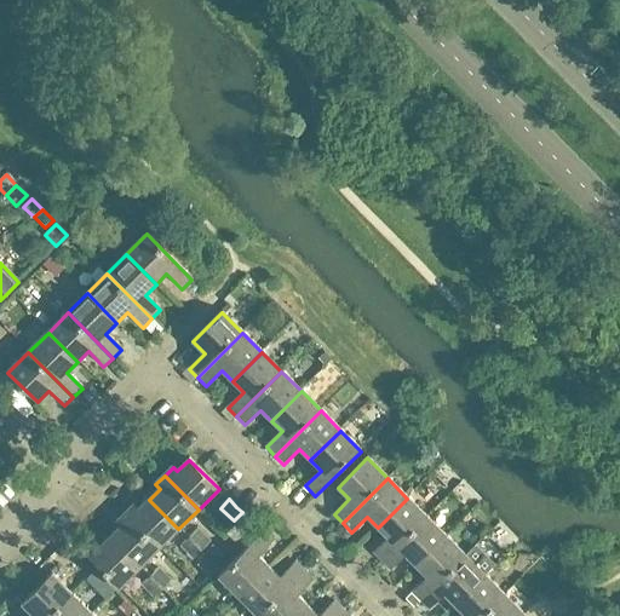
[(382,563),(426,518),(407,499),(378,528),(389,539),(373,554),(382,563)]
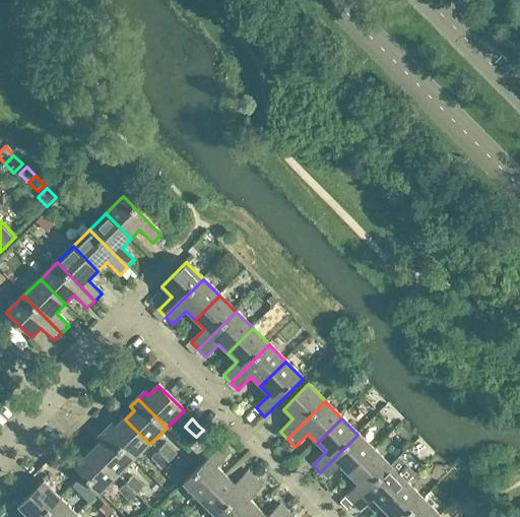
[(149,444),(125,419),(116,428),(112,425),(105,432),(133,460),(149,444)]
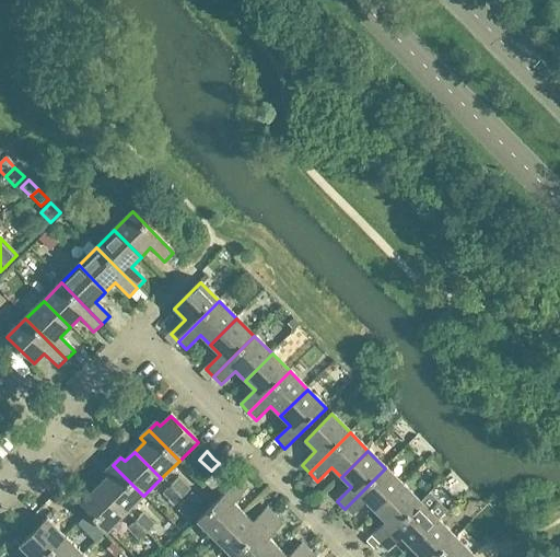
[(143,496),(113,465),(105,473),(108,477),(98,487),(126,513),(143,496)]
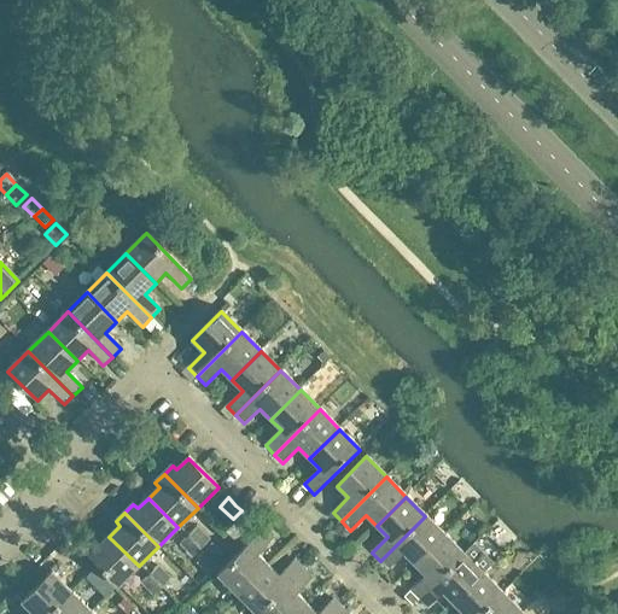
[(415,565),(445,536),(425,516),(380,561),(389,569),(404,554),(415,565)]
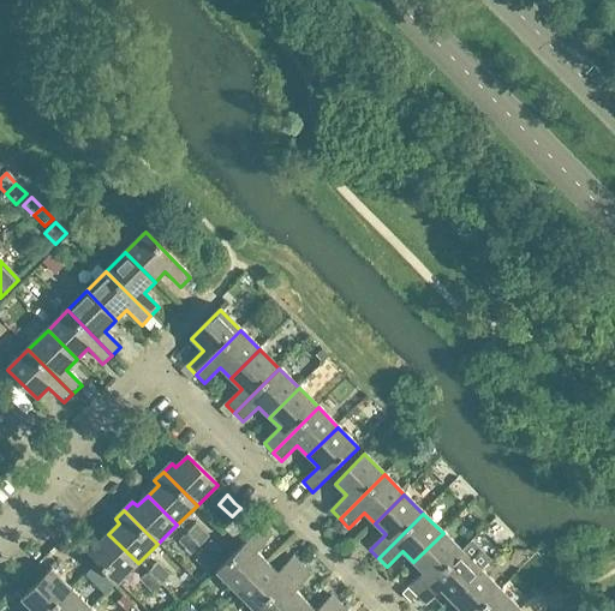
[(233,539),(246,527),(237,519),(225,531),(233,539)]
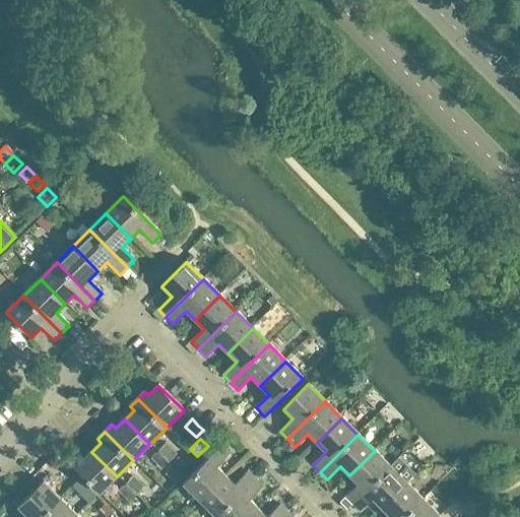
[(166,446),(158,453),(170,463),(177,456),(166,446)]
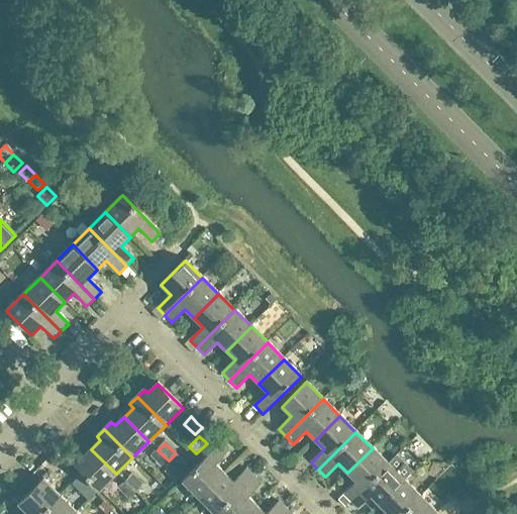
[(199,499),(224,474),(215,466),(228,452),(220,444),(182,482),(199,499)]
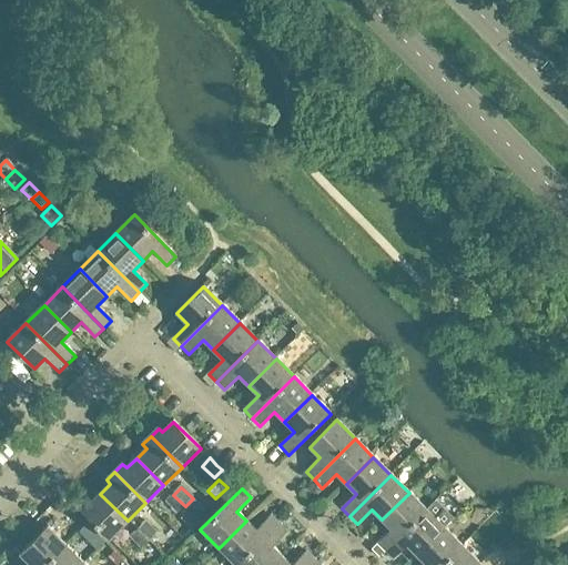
[(385,552),(427,511),(409,493),(382,520),(392,530),(377,544),(385,552)]
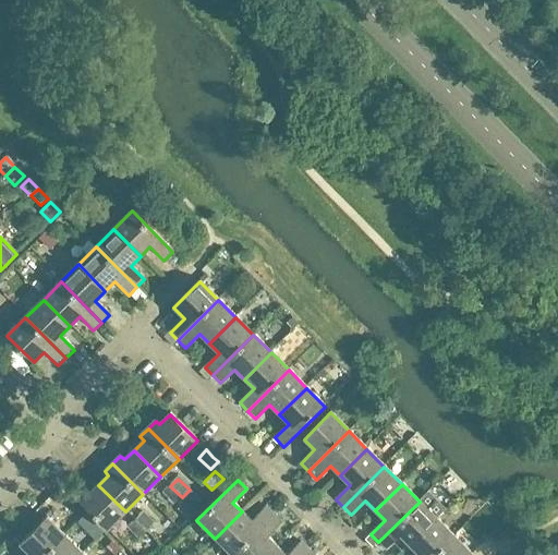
[(125,511),(98,485),(89,495),(85,491),(76,499),(107,530),(125,511)]
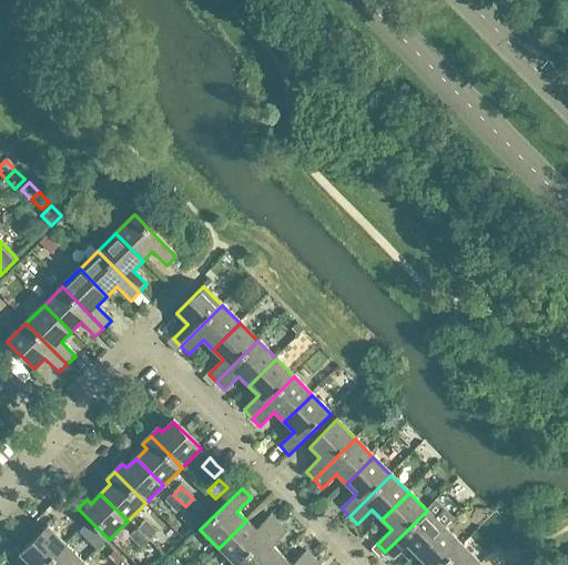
[(178,514),(185,506),(173,495),(165,502),(178,514)]
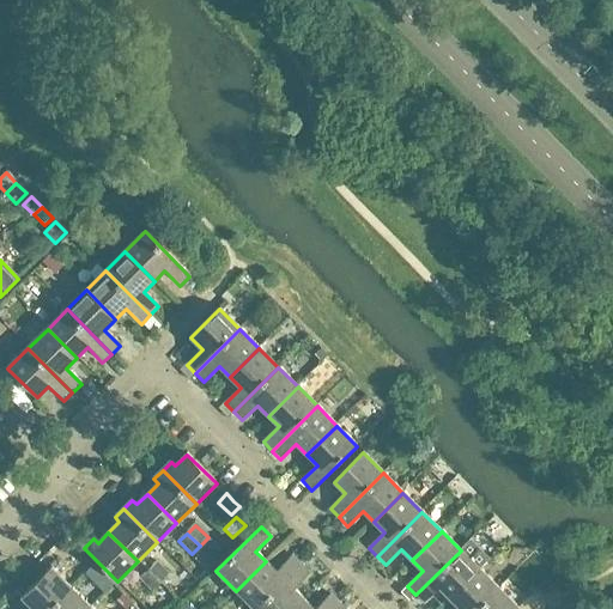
[(210,540),(202,547),(213,558),(220,550),(210,540)]
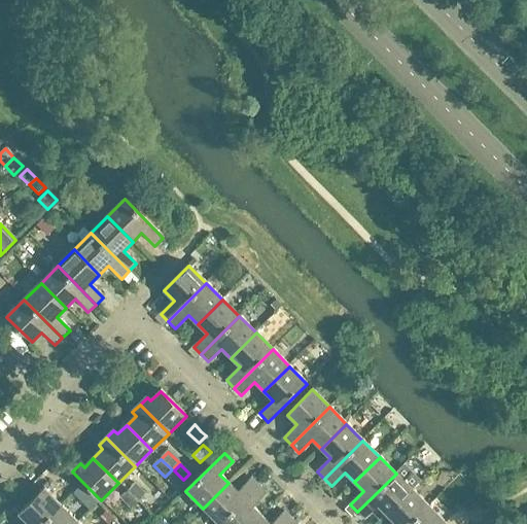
[(387,516),(413,490),(396,474),(357,512),(365,519),(378,507),(387,516)]
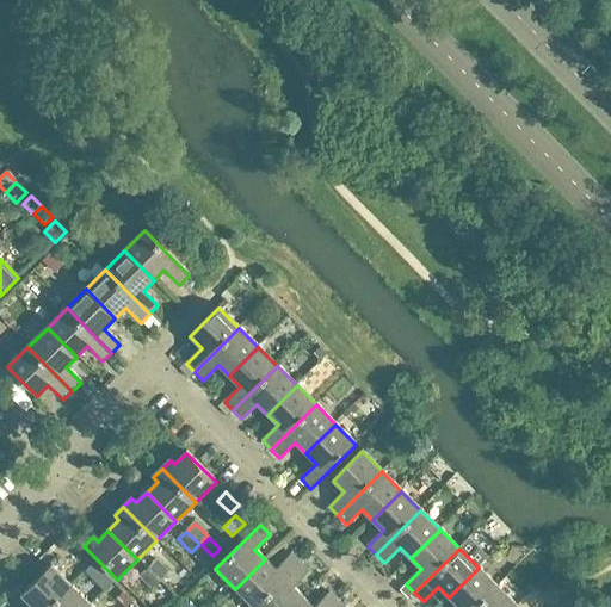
[(257,606),(300,564),(291,556),(276,570),(265,559),(235,589),(252,606),(257,606)]
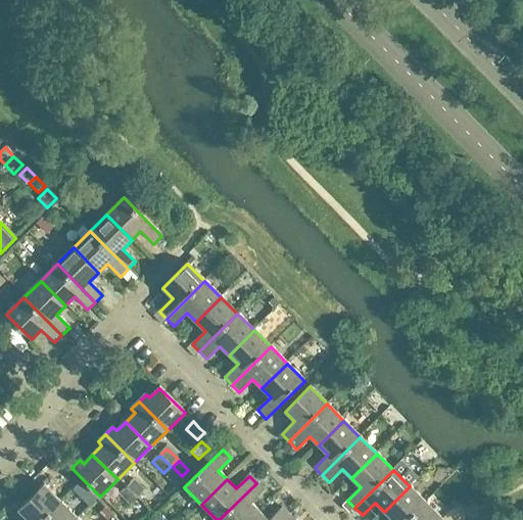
[(133,481),(127,488),(137,500),(144,492),(133,481)]
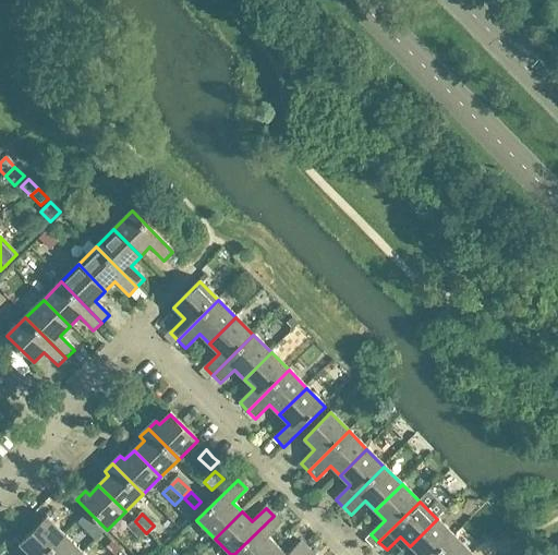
[(79,522),(89,533),(96,526),(85,515),(79,522)]
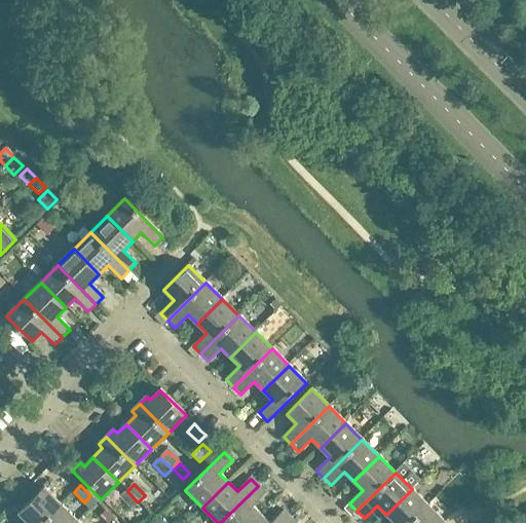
[(254,522),(261,516),(252,507),(265,493),(258,486),(221,522),(254,522)]
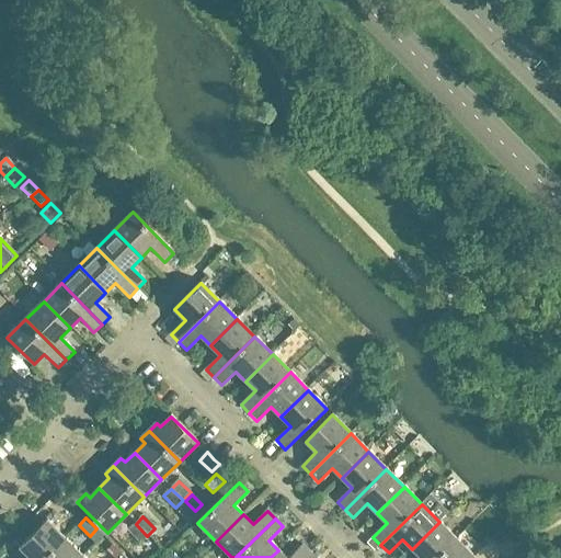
[(45,557),(65,539),(47,521),(20,547),(30,557),(45,557)]
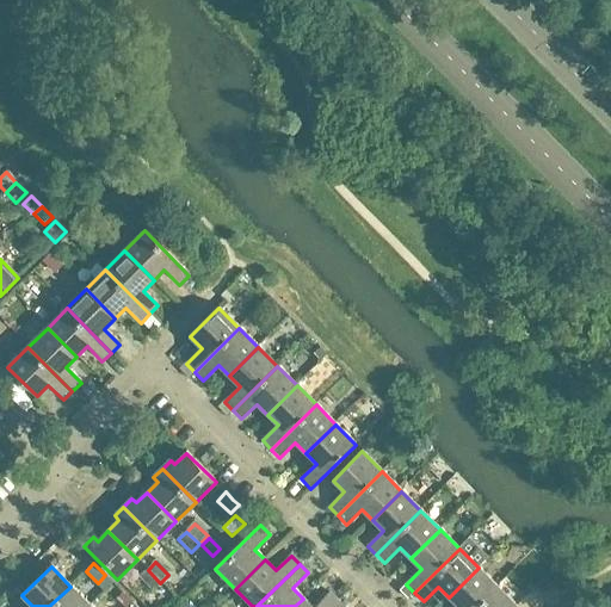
[(477,606),(498,587),(479,568),(449,598),(458,606),(477,606)]
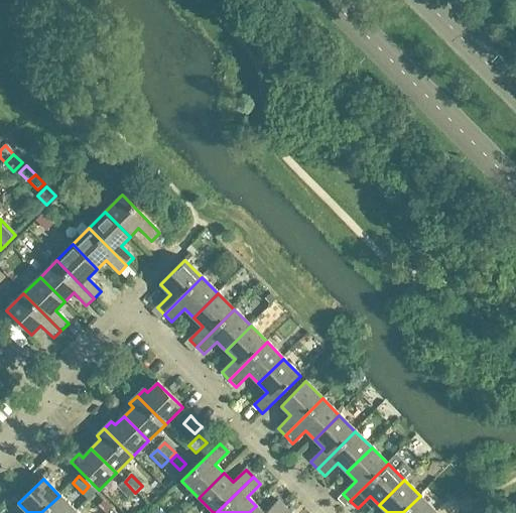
[(129,499),(135,493),(125,482),(118,489),(129,499)]
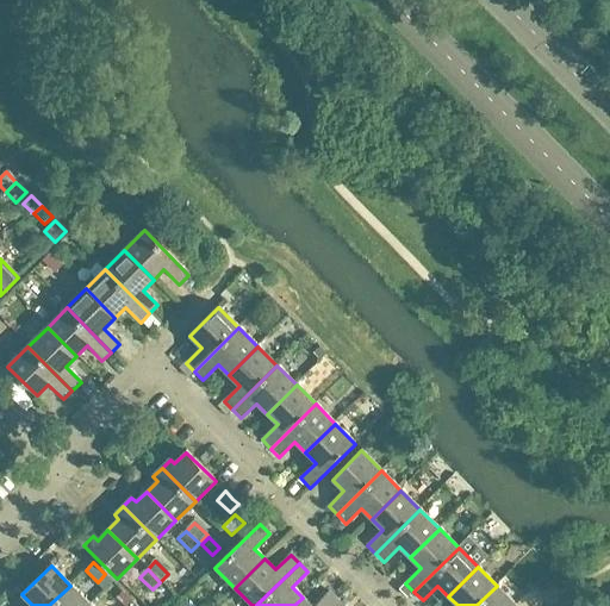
[(406,600),(414,592),(405,583),(398,591),(406,600)]
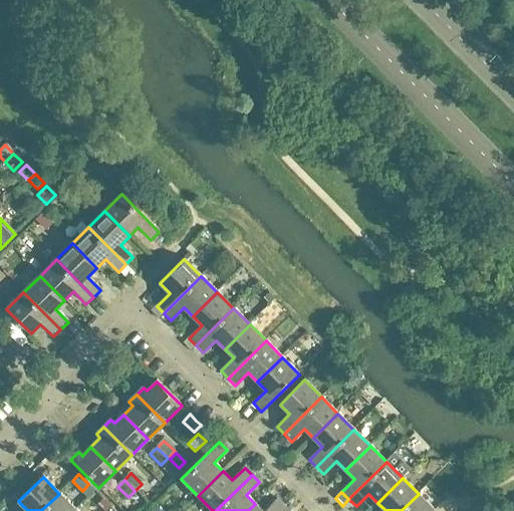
[(75,510),(59,494),(41,510),(75,510)]
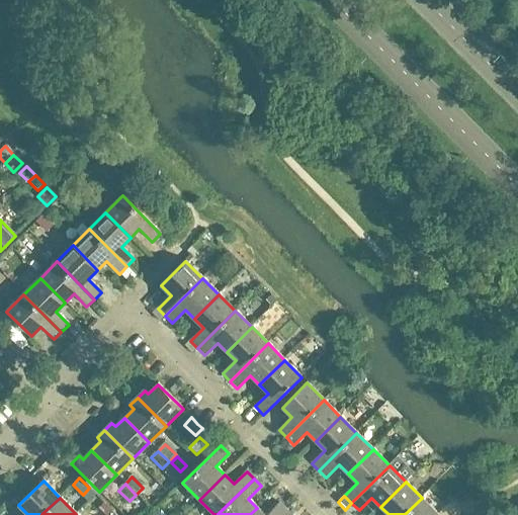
[(438,514),(422,498),(405,514),(438,514)]
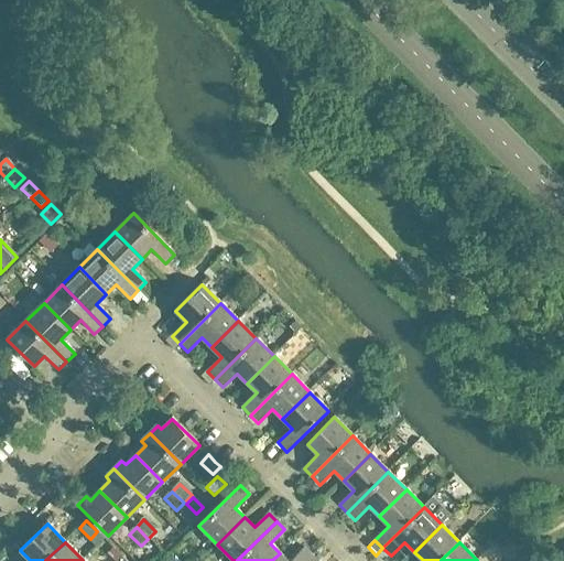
[(106,560),(111,554),(100,545),(91,554),(98,560),(106,560)]
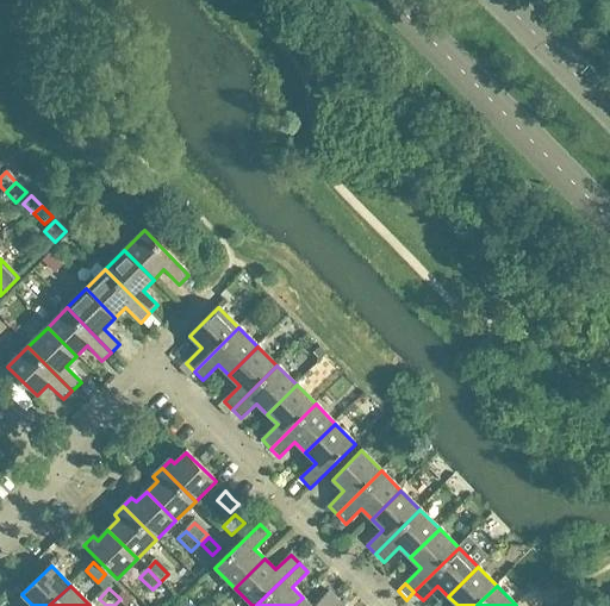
[(334,605),(337,601),(329,593),(317,605),(310,605),(303,598),(294,605),(334,605)]
